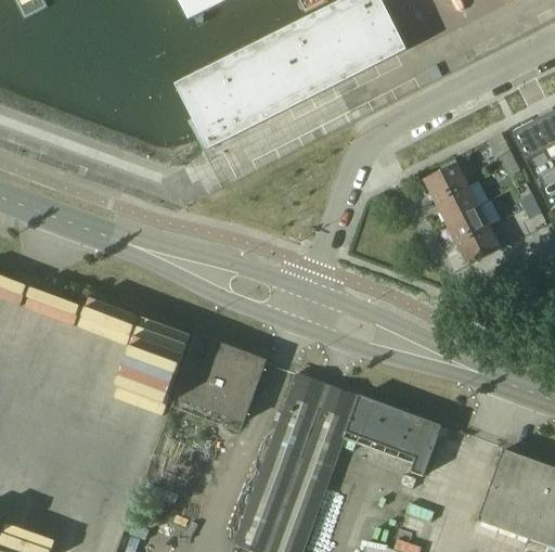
[(209,148),(404,49),(379,0),(343,0),(177,84),(194,118),(209,148)]
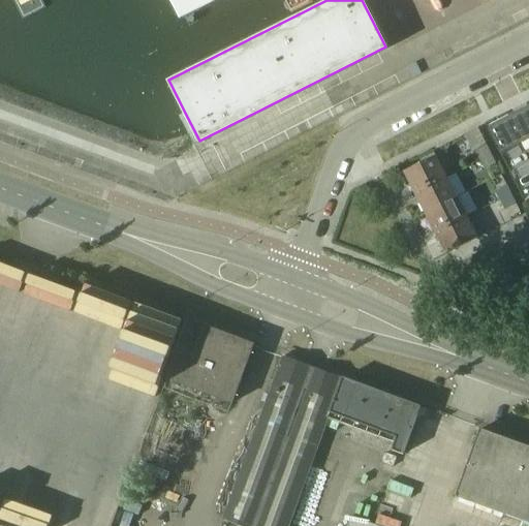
[(510,115),(488,126),(501,152),(517,144),(524,141),(528,137),(528,107),(528,105),(510,115)]
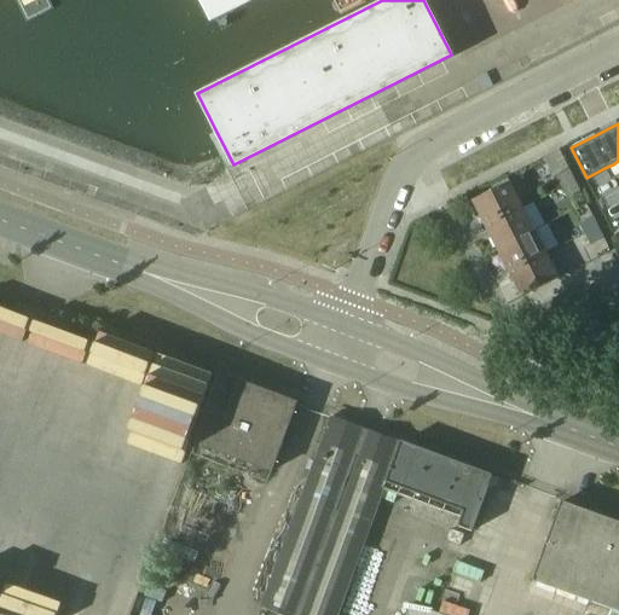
[(573,178),(568,167),(557,146),(542,154),(553,175),(555,174),(560,185),(573,178)]
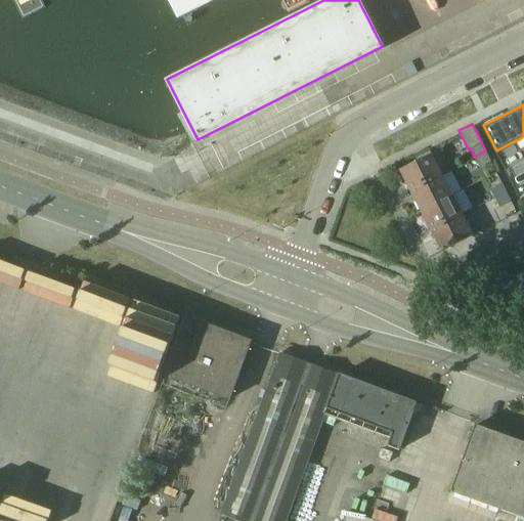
[(485,150),(474,157),(479,166),(490,160),(485,150)]
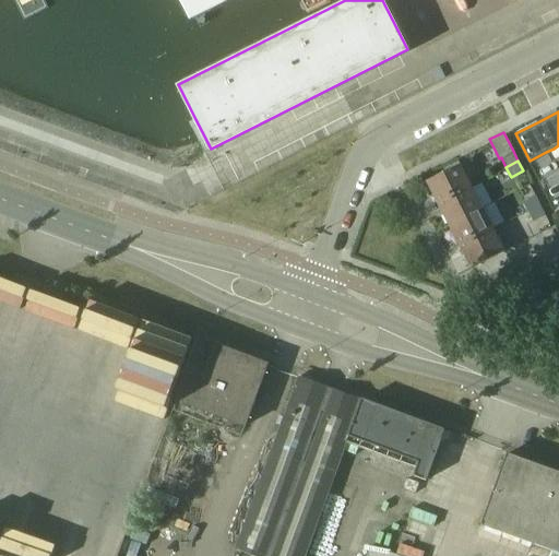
[(426,179),(438,202),(471,185),(460,163),(426,179)]
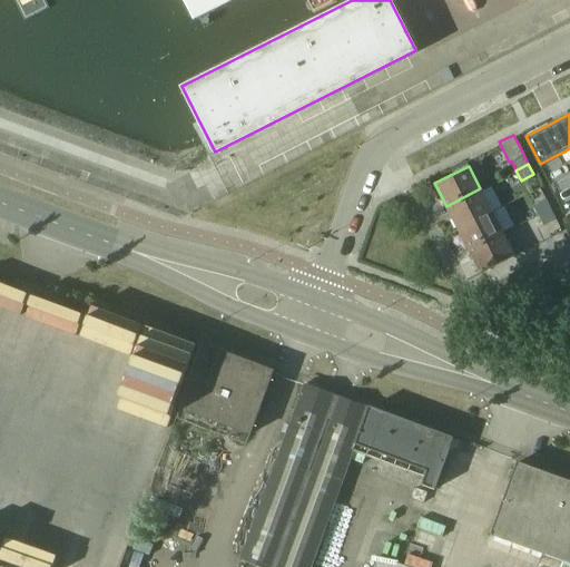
[(480,188),(446,206),(458,227),(491,209),(480,188)]
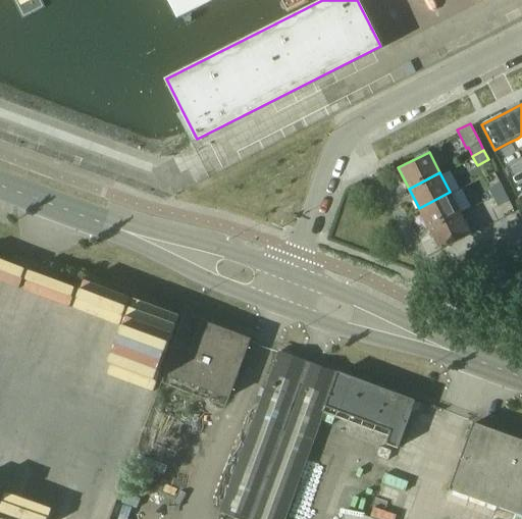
[(487,186),(492,195),(504,190),(499,180),(487,186)]
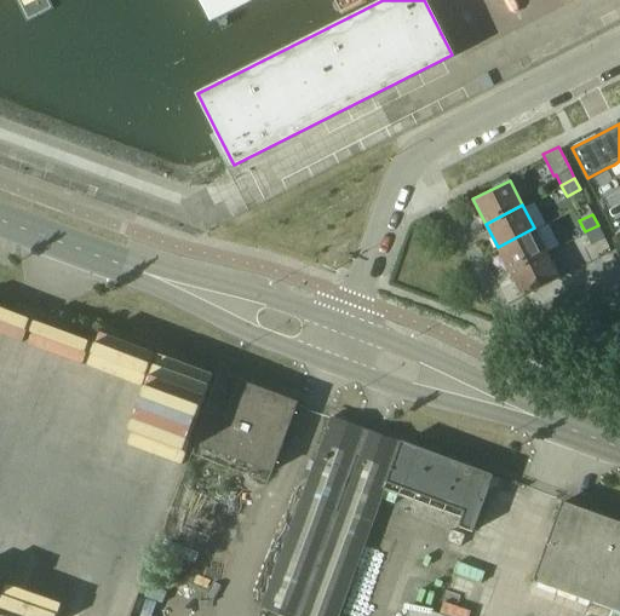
[(598,225),(585,231),(590,242),(603,236),(598,225)]
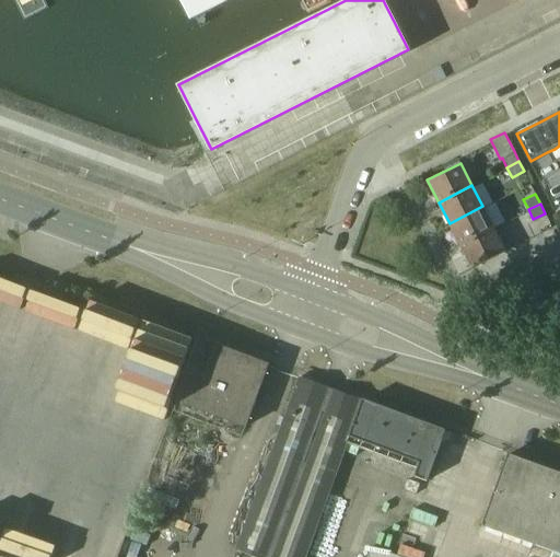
[(482,206),(450,223),(459,244),(493,228),(482,206)]
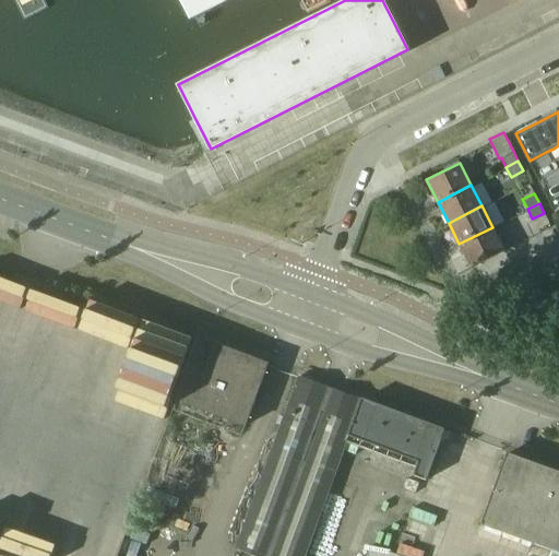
[(492,227),(459,244),(471,265),(503,249),(492,227)]
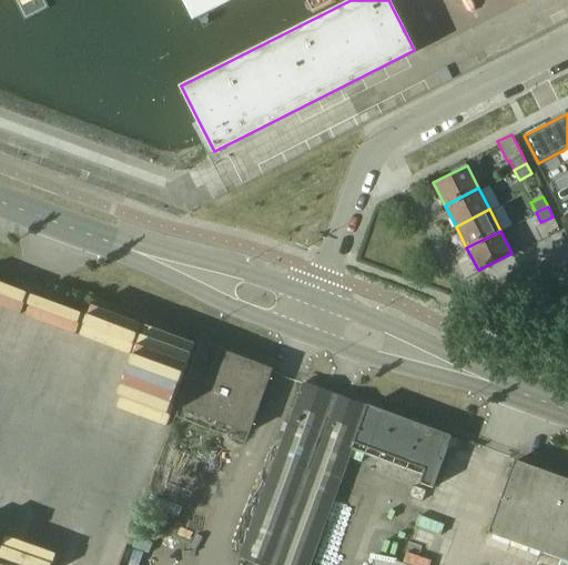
[(0,279),(0,326),(71,349),(83,309),(29,292),(30,289),(0,279)]
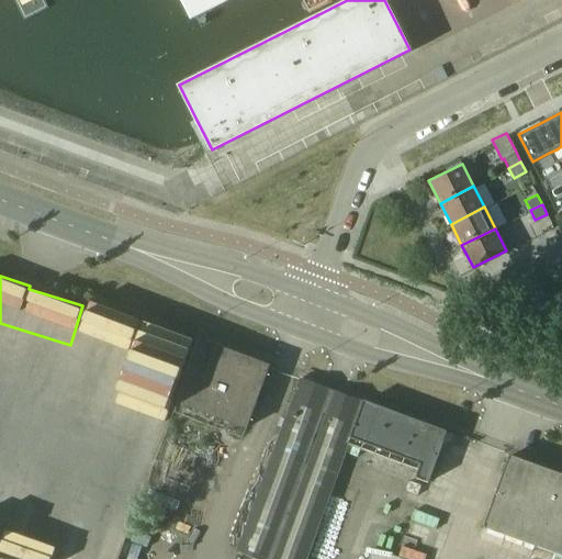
[(125,359),(141,321),(92,301),(77,339),(125,359)]
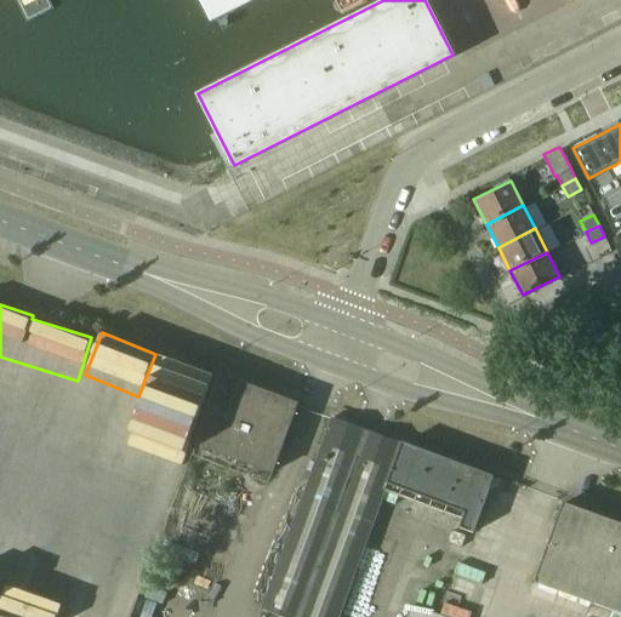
[(218,373),(194,441),(271,469),(296,401),(218,373)]
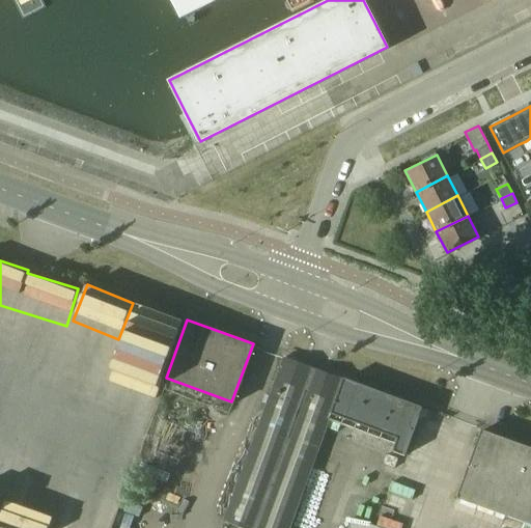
[(283,355),(223,519),(247,527),(288,527),(330,417),(396,441),(393,450),(403,453),(411,433),(421,406),(413,403),(322,369),(306,363),(283,355)]
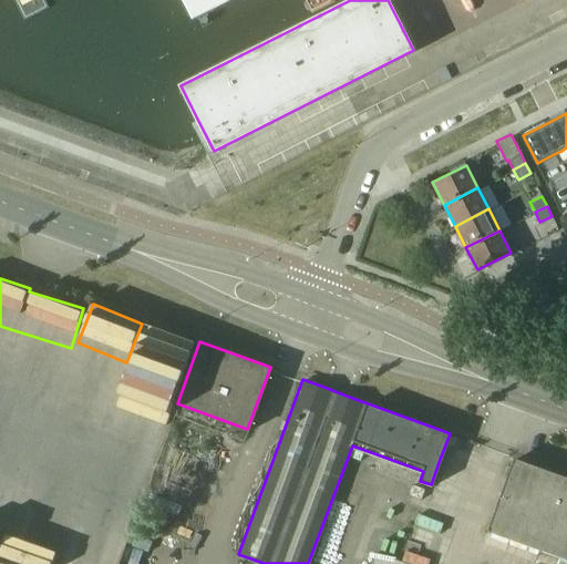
[(566,475),(514,458),(486,531),(566,560),(566,475)]
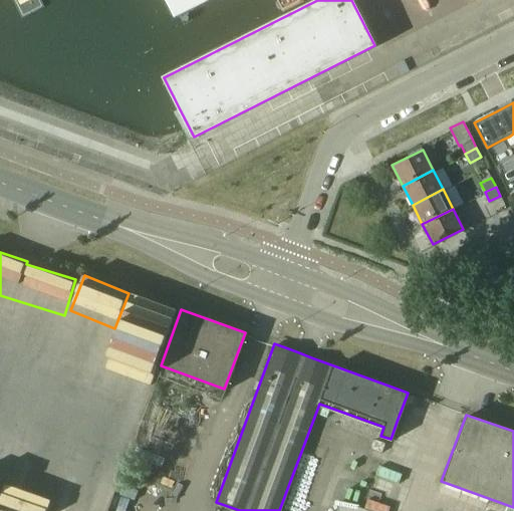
[(0,497),(0,506),(15,510),(103,510),(118,468),(70,452),(61,480),(11,463),(0,497)]
